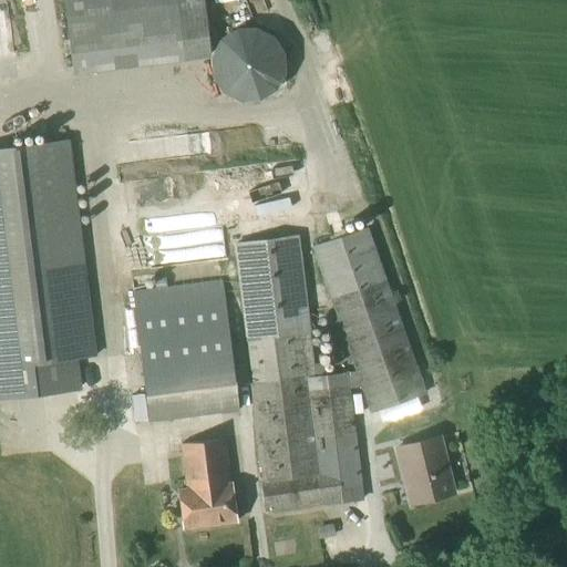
[(210,61),(203,4),(177,8),(184,64),(210,61)]
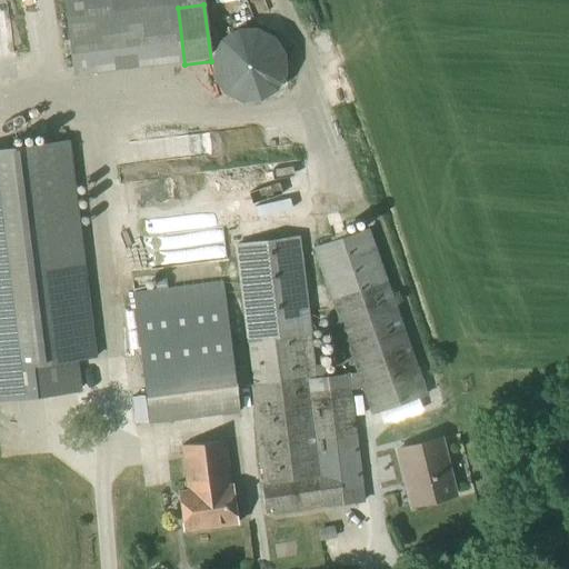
[(248,102),(257,101),(266,98),(271,96),(278,89),(285,78),(287,63),(285,52),(275,37),(257,28),(240,28),(220,41),(212,57),(212,68),(213,77),(218,86),(223,93),(231,98),(239,101),(248,102)]
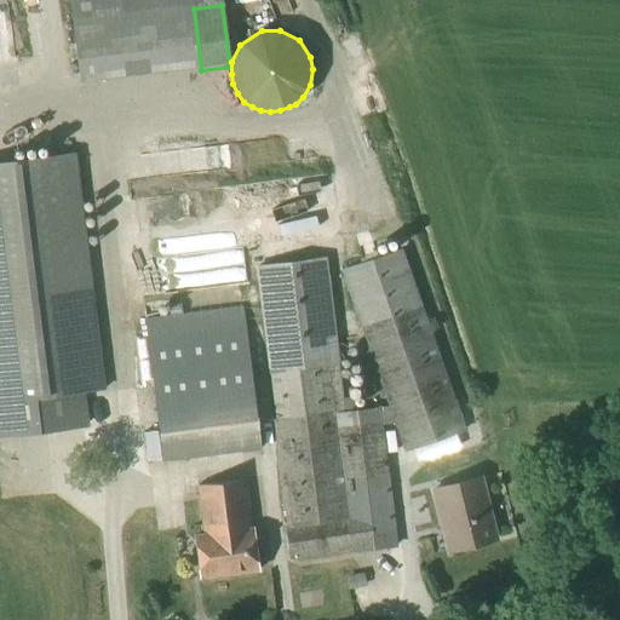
[(0,440),(86,430),(81,394),(103,390),(74,155),(0,164),(0,440)]
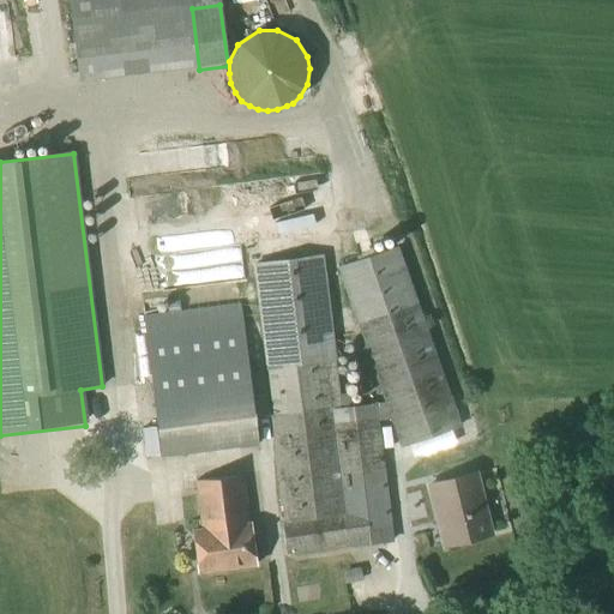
[(379,423),(392,422),(402,450),(410,447),(414,459),(456,445),(452,433),(462,428),(399,248),(338,270),(385,401),(353,404),(351,393),(341,395),(323,257),(252,266),(266,373),(269,372),(274,416),(271,417),(286,525),(283,527),(287,557),(348,548),(348,551),(395,545),(379,423)]
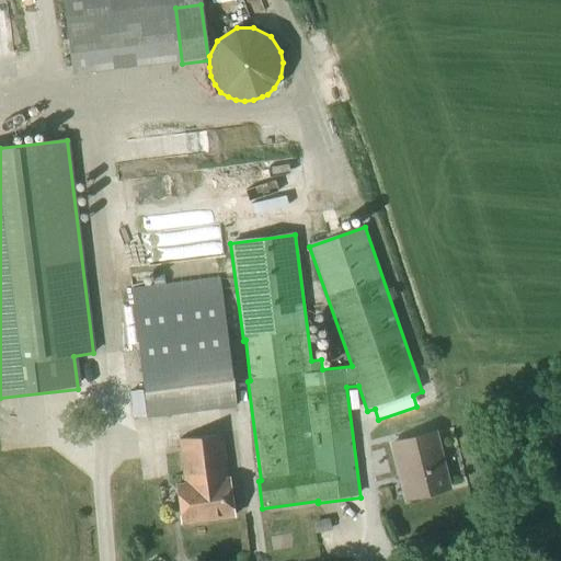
[(148,419),(237,407),(220,277),(132,288),(148,419)]
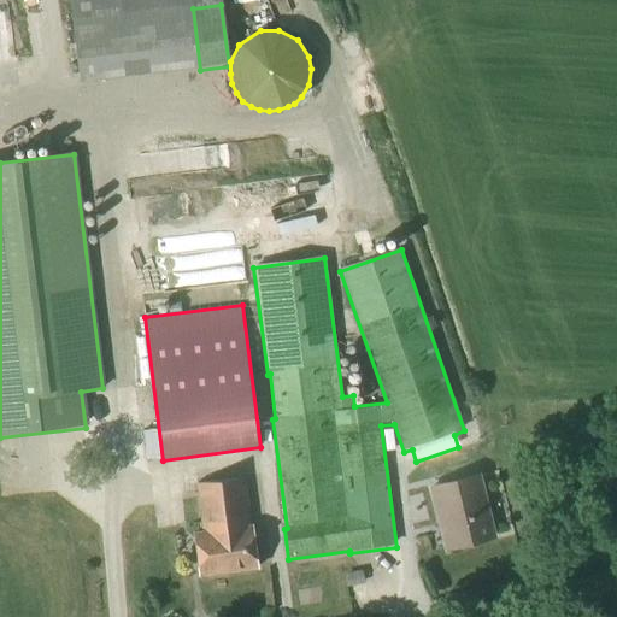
[(447,550),(494,538),(479,475),(432,487),(447,550)]
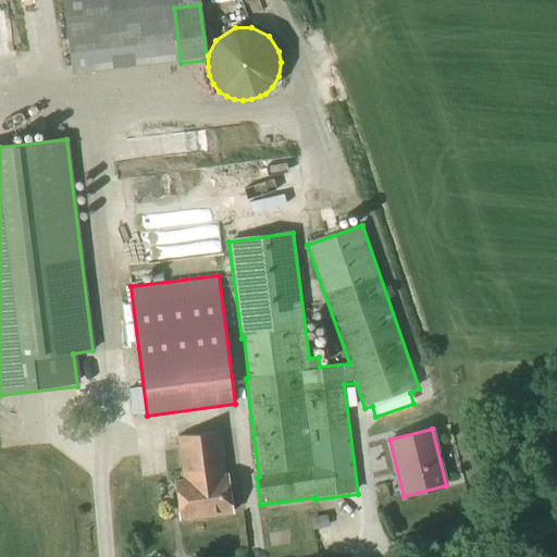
[(226,474),(221,431),(177,437),(182,481),(175,482),(181,519),(233,512),(227,474),(226,474)]
